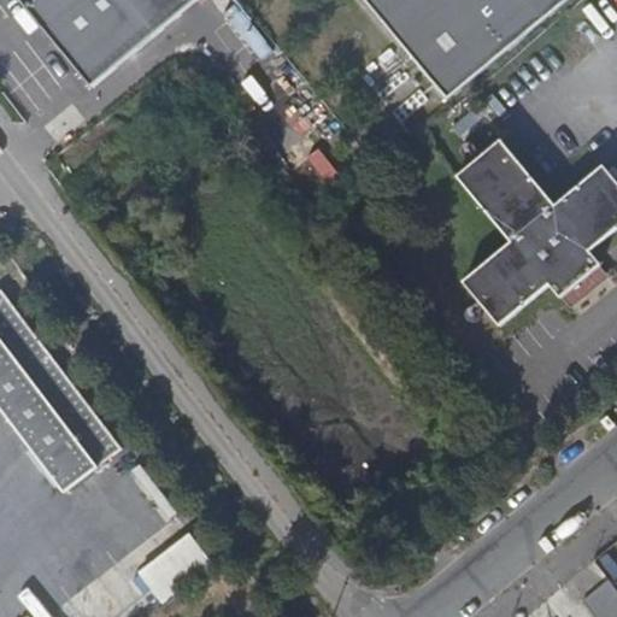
[(29,0),(101,86),(203,0),(29,0)]
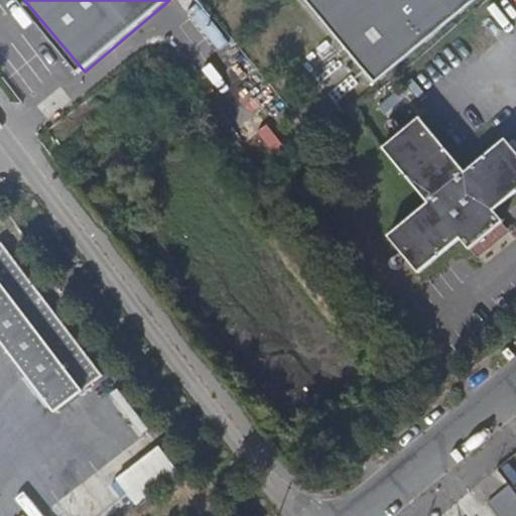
[(471,0),(295,0),(368,86),(471,0)]
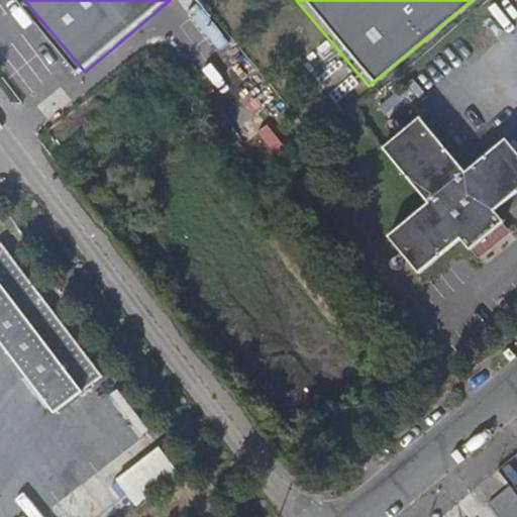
[(429,104),(391,135),(436,190),(397,224),(427,260),(470,223),(481,235),(513,207),(503,196),(516,184),(516,125),(515,123),(474,159),(429,104)]
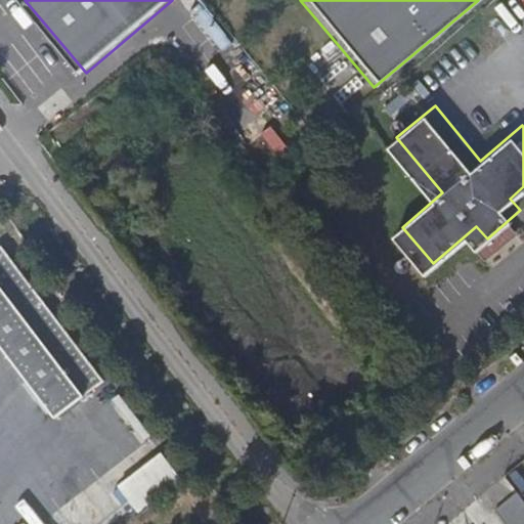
[(3,247),(0,249),(0,344),(56,418),(104,381),(3,247)]
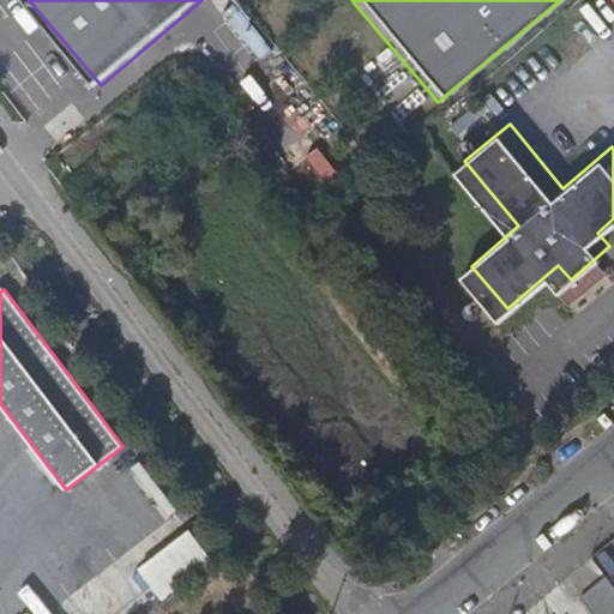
[(192,531),(142,570),(166,600),(215,561),(192,531)]
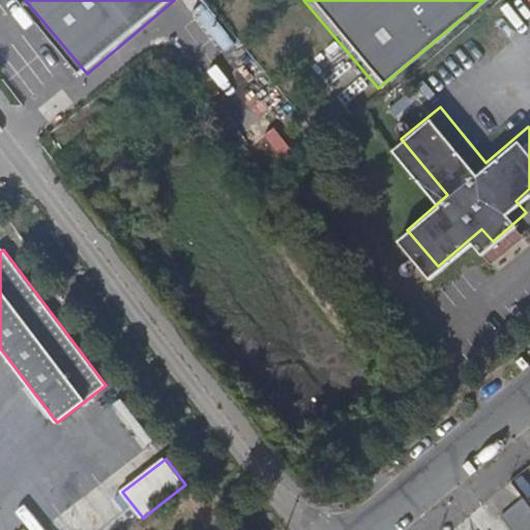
[(529,468),(514,477),(522,491),(529,487),(529,468)]
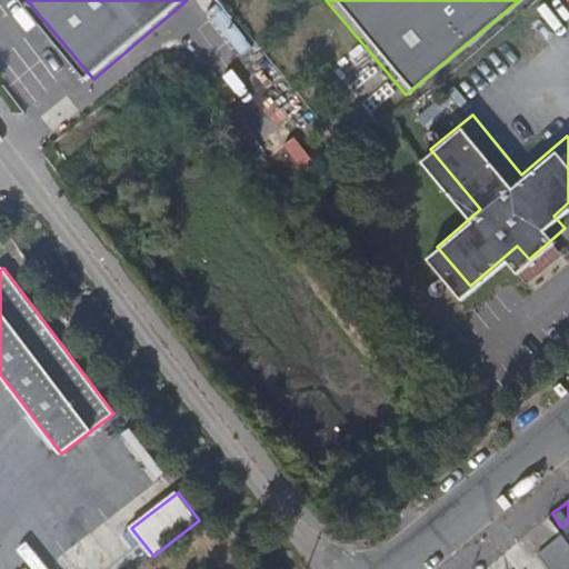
[(542,568),(568,568),(568,550),(559,537),(535,558),(542,568)]
